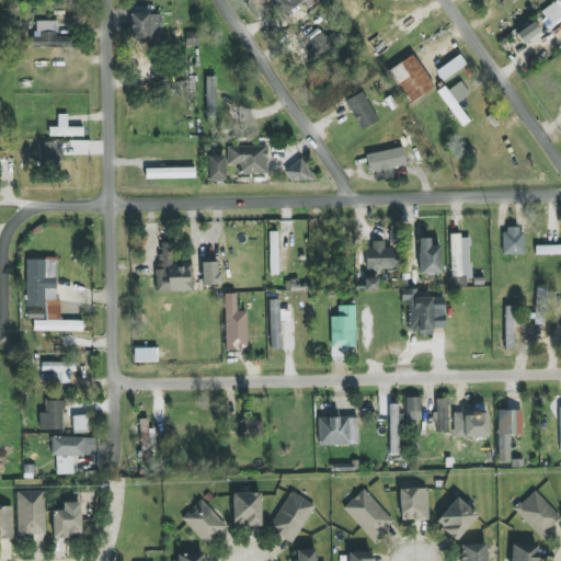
[(271,0),(282,15),(304,0),(309,8),(320,0),(271,0)]
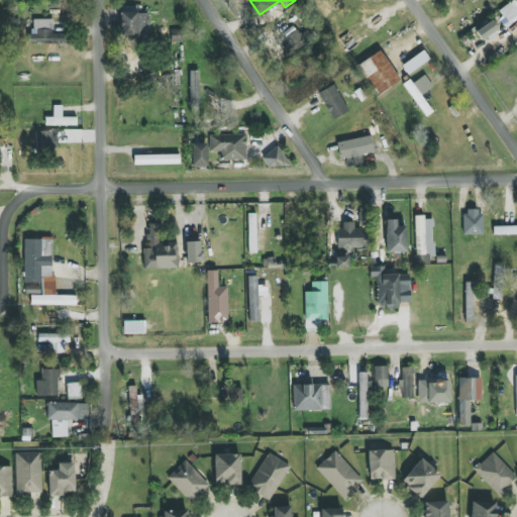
[(516,0),(513,0),(496,11),(504,24),(516,16),(516,0)]
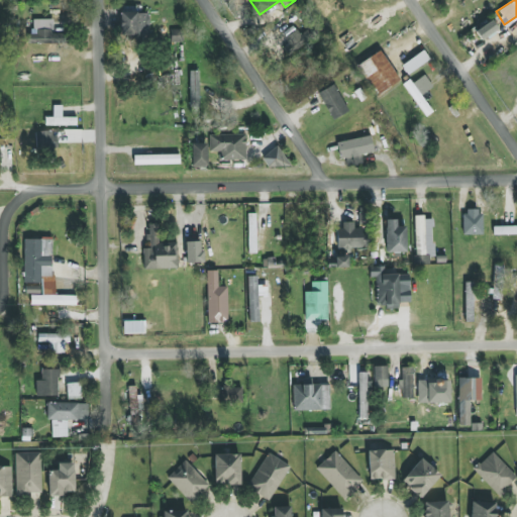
[(134,13),(134,8),(121,7),(120,34),(148,35),(149,14),(134,13)]
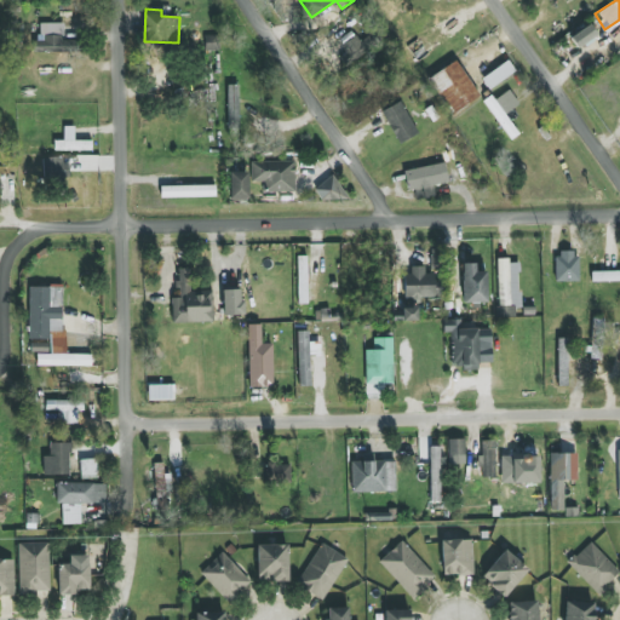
[(40,23),(40,41),(33,41),(33,52),(81,53),(81,41),(63,40),(63,24),(40,23)]
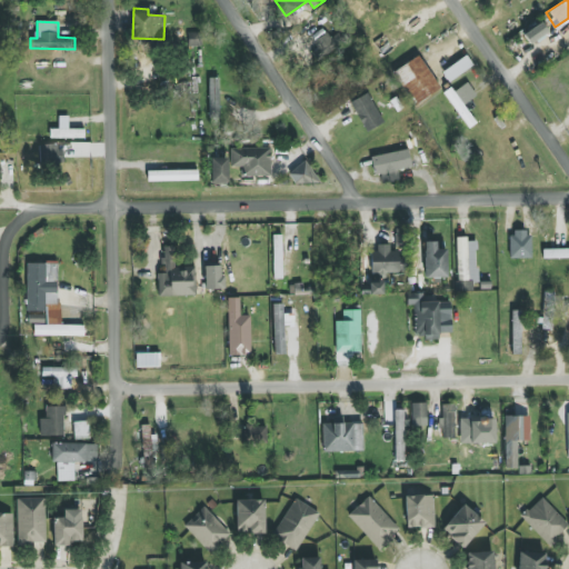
[(522,36),(530,45),(548,31),(541,22),(522,36)]
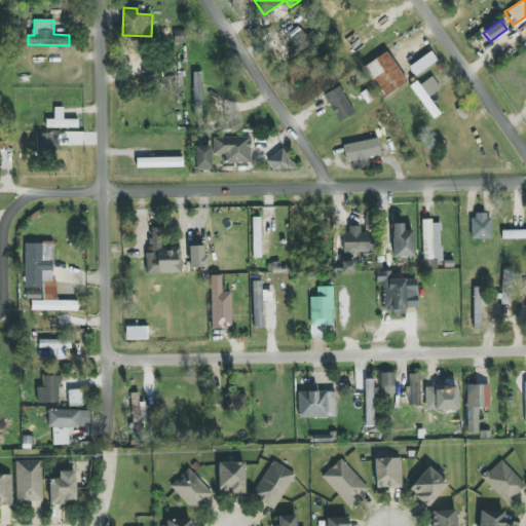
[(288,35),(295,43),(288,49),(298,60),(321,39),(312,30),(306,36),(297,27),(288,35)]
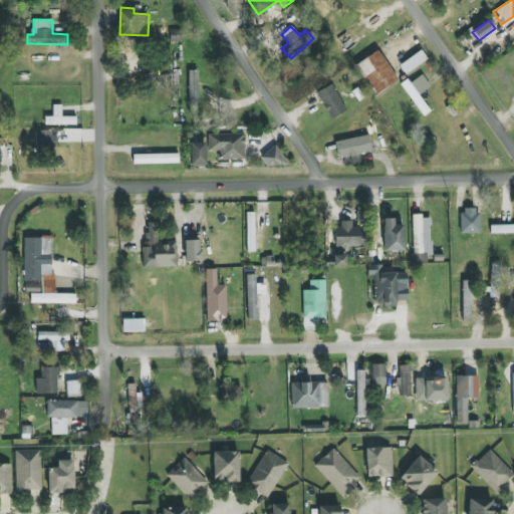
[(398,79),(377,50),(355,65),(375,94),(398,79)]
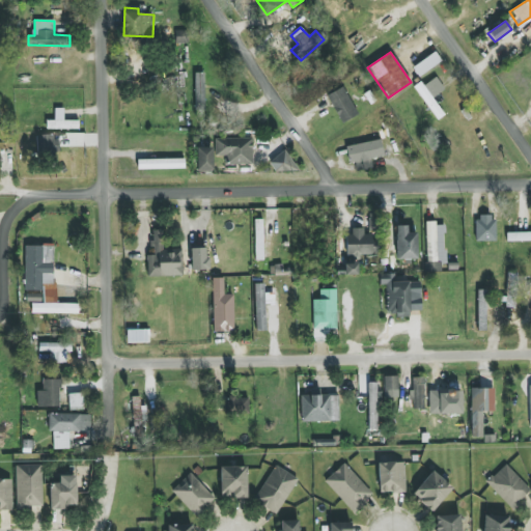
[(412,66),(418,76),(442,62),(436,53),(412,66)]
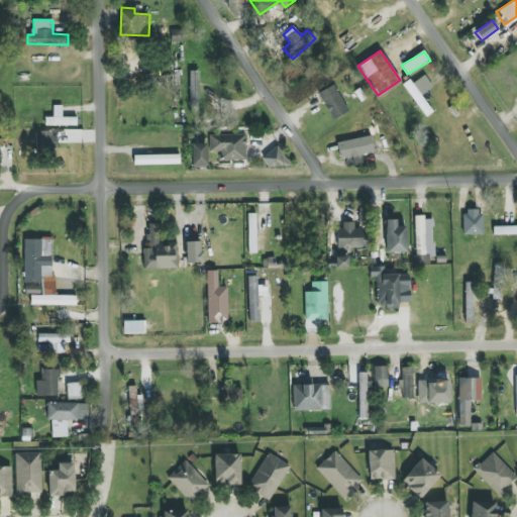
[(199,71),(189,71),(190,108),(199,108),(199,71)]
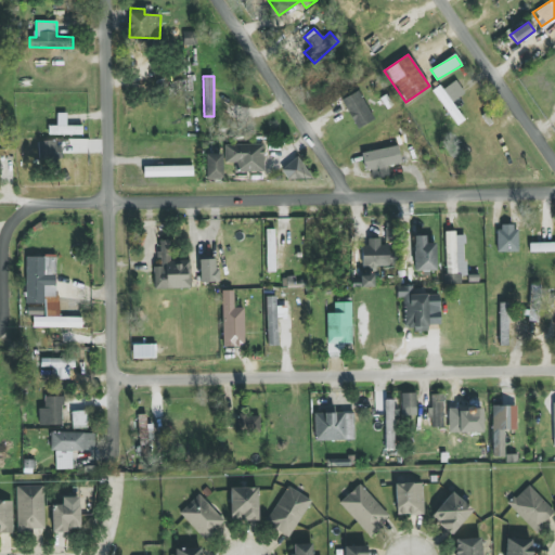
[(344,98),(355,129),(373,121),(361,91),(344,98)]
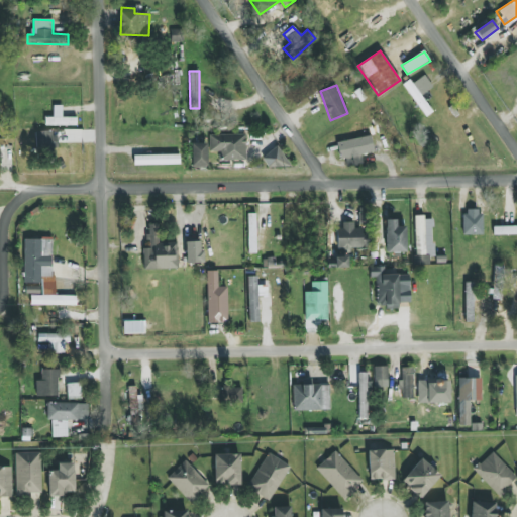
[(76,125),(76,117),(62,117),(62,105),(53,106),(54,117),(45,117),(45,126),(76,125)]
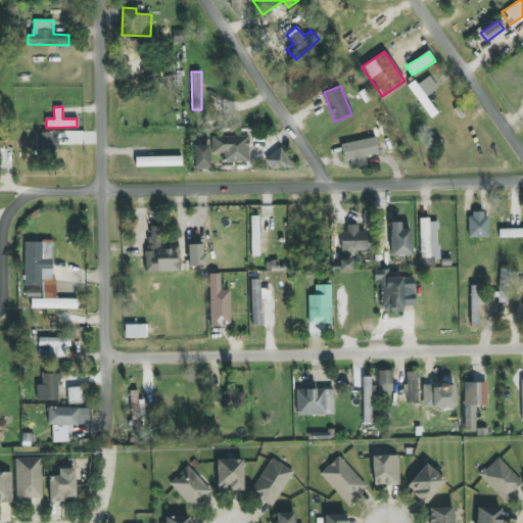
[(57,133),(36,133),(36,155),(57,154),(57,133)]
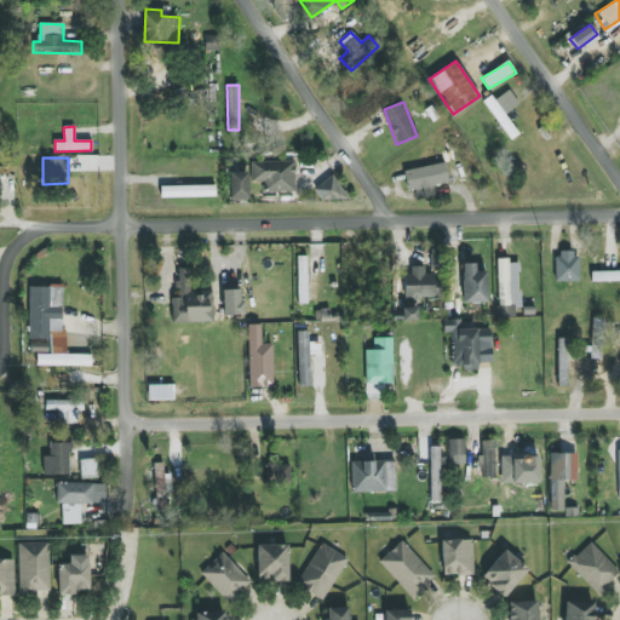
[(296,191),(294,161),(251,162),(251,183),(267,183),(267,193),(296,191)]
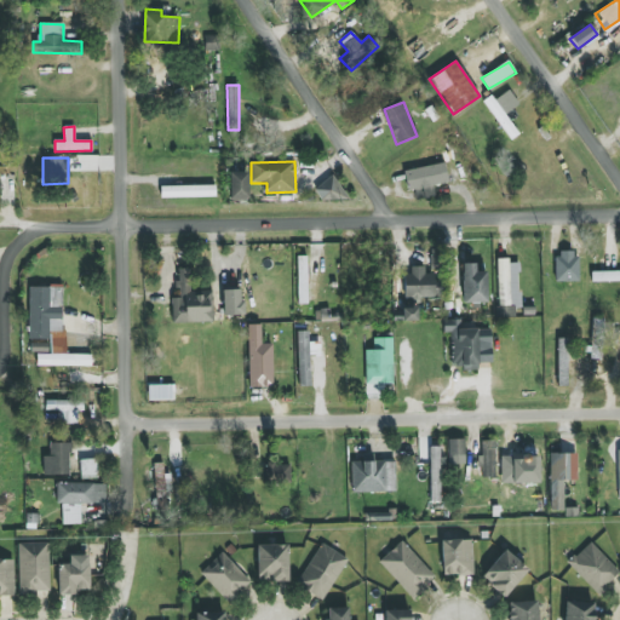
[(407,190),(415,190),(417,199),(435,196),(432,185),(448,183),(446,164),(405,170),(407,190)]
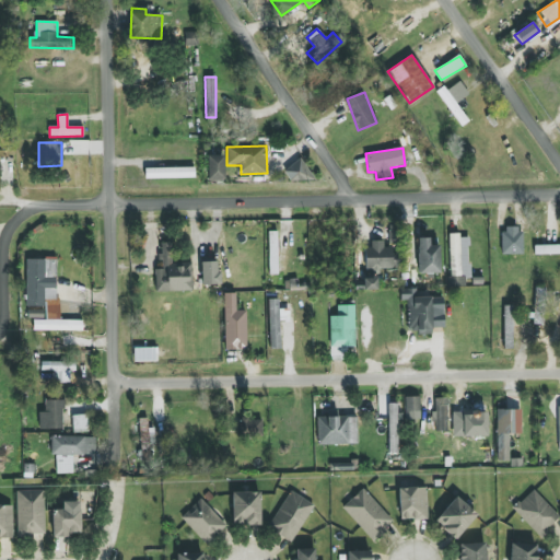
[(224,181),(223,155),(207,156),(208,182),(224,181)]
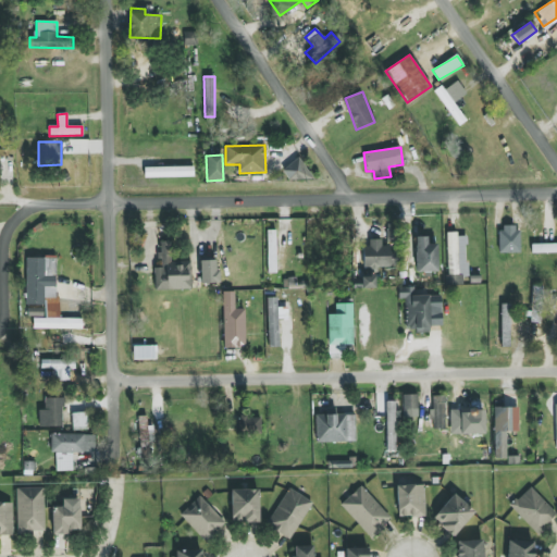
[(292,186),(310,175),(300,158),(282,169),(292,186)]
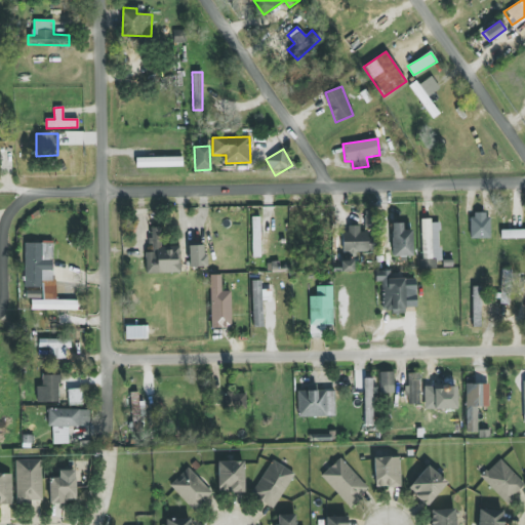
[(136,158),(136,167),(183,167),(183,157),(136,158)]
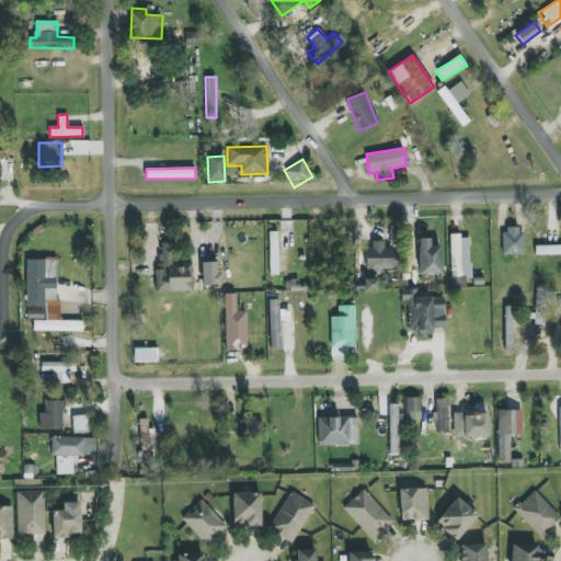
[(503,255),(523,254),(523,227),(503,228),(503,255)]
